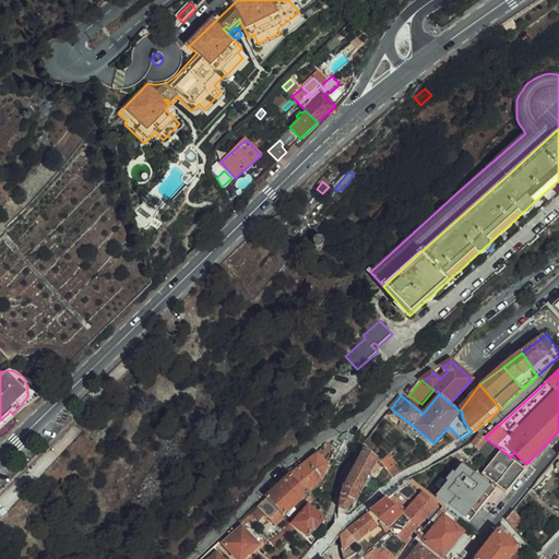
[(21,405),(12,414),(15,417),(26,406),(21,405)]
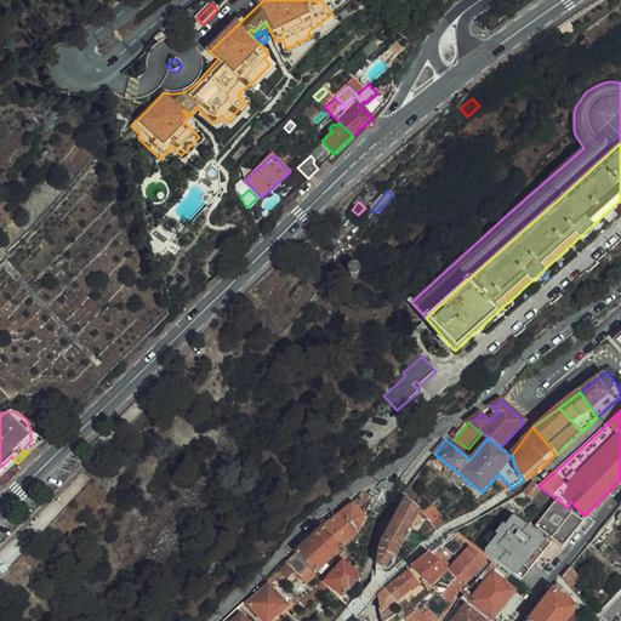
[(9,460),(0,467),(0,477),(6,472),(13,465),(9,460)]
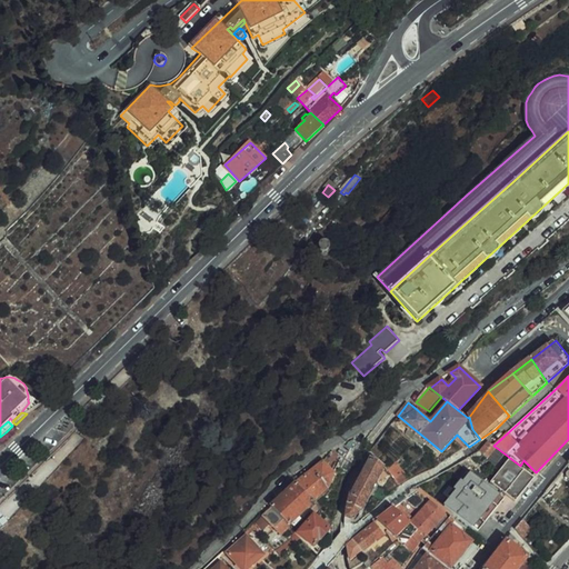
[(480,451),(488,458),(492,453),(497,448),(493,446),(489,441),(480,451)]
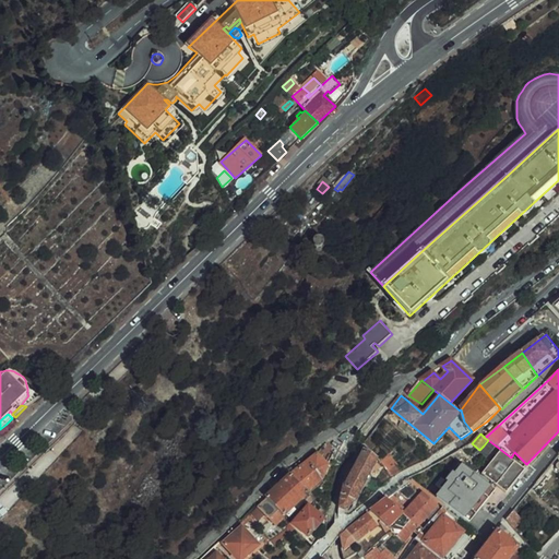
[(492,451),(497,447),(488,440),(484,445),(485,447),(492,451)]
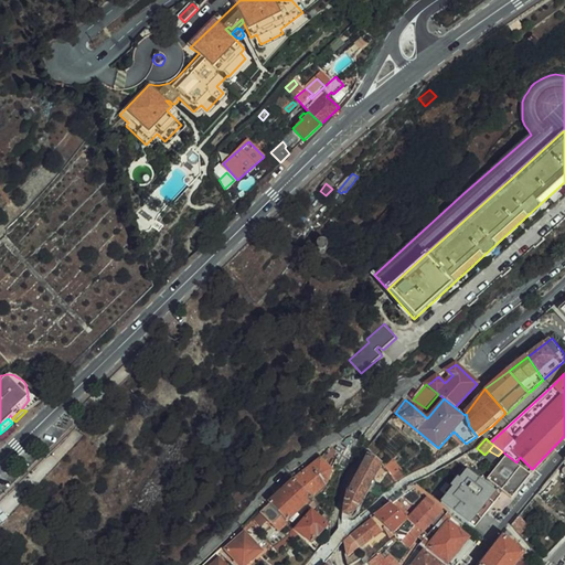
[(382,462),(369,446),(361,459),(355,471),(349,488),(345,500),(343,510),(342,520),(350,520),(350,512),(361,508),(382,462)]
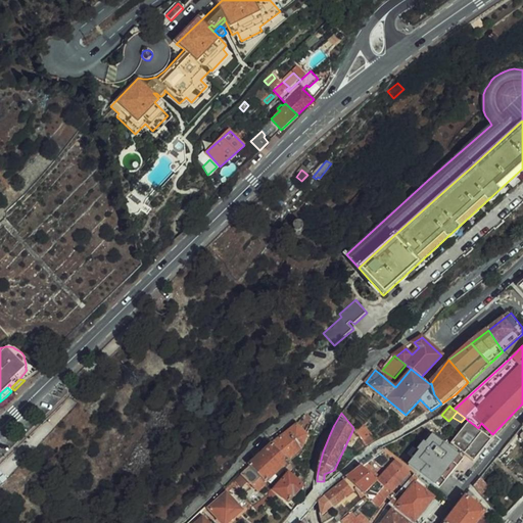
[(454,418),(453,417),(448,421),(444,425),(446,427),(454,418)]
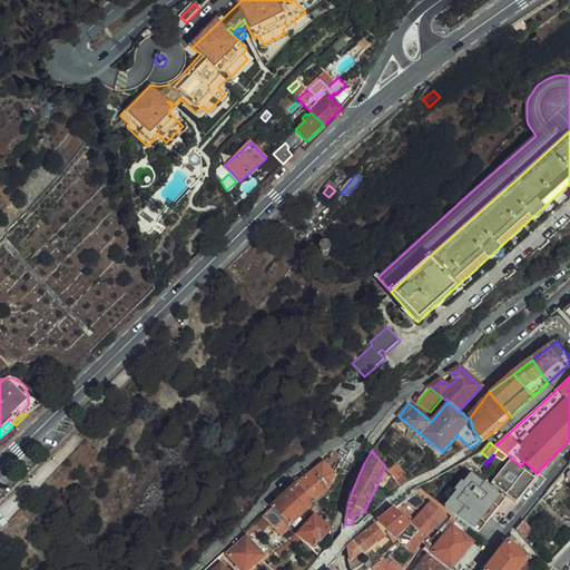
[(492,483),(517,502),(536,479),(534,477),(521,467),(512,460),(492,483)]
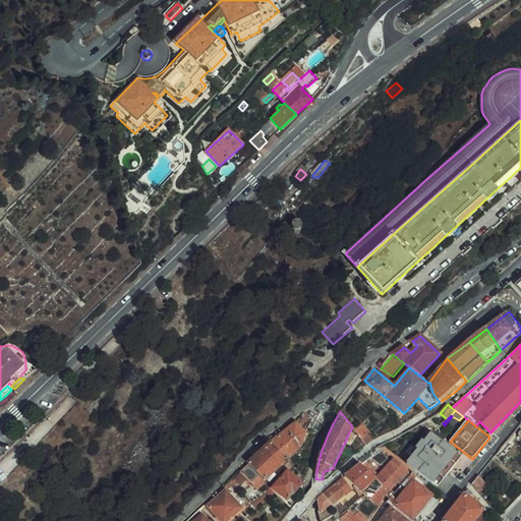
[(462,422),(459,420),(451,430),(453,432),(462,422)]
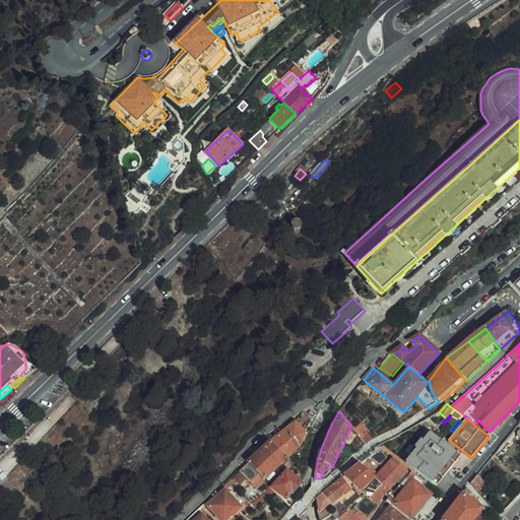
[(297,421),(272,441),(287,458),(302,446),(306,432),(297,421)]
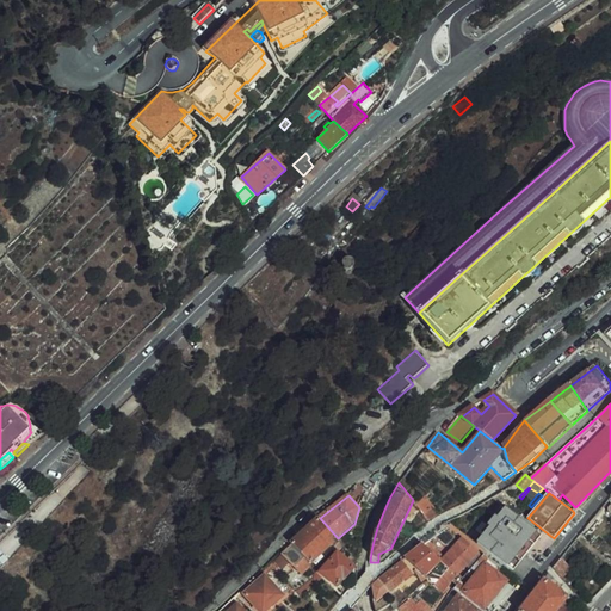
[(440,512),(427,497),(417,505),(430,520),(440,512)]
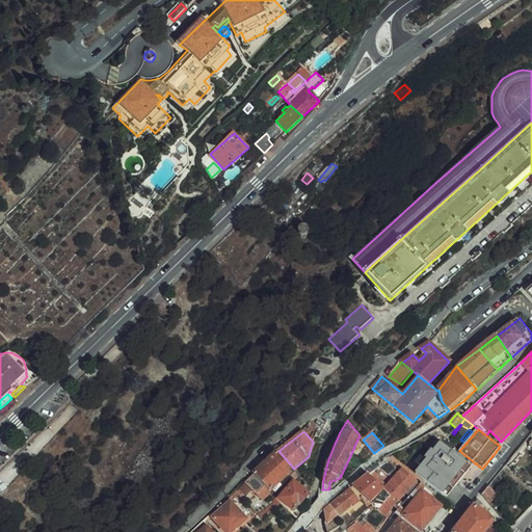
[(434,452),(442,442),(437,439),(425,445),(434,452)]
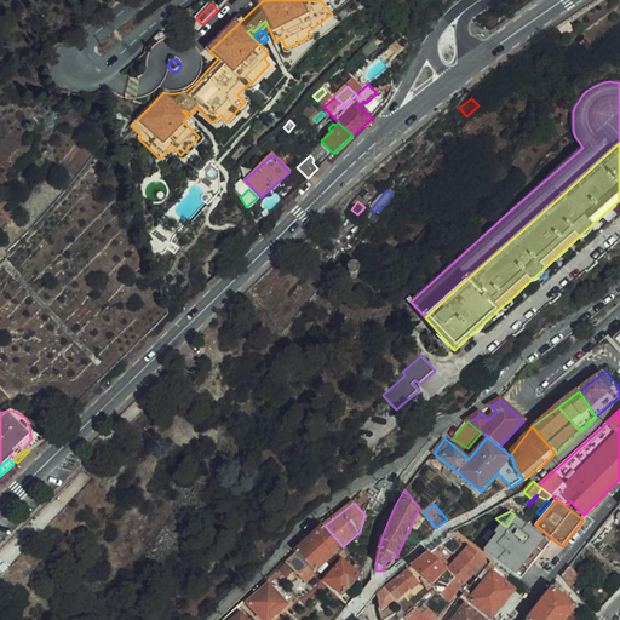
[(550,544),(527,524),(515,515),(506,527),(486,551),(521,579),(550,544)]
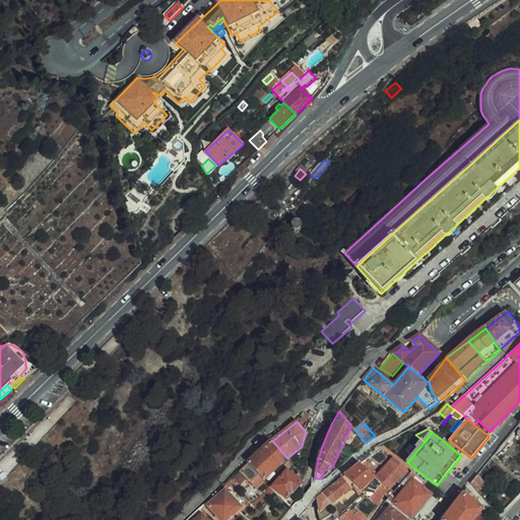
[(248,463),(250,464),(264,479),(287,458),(272,441),(248,463)]
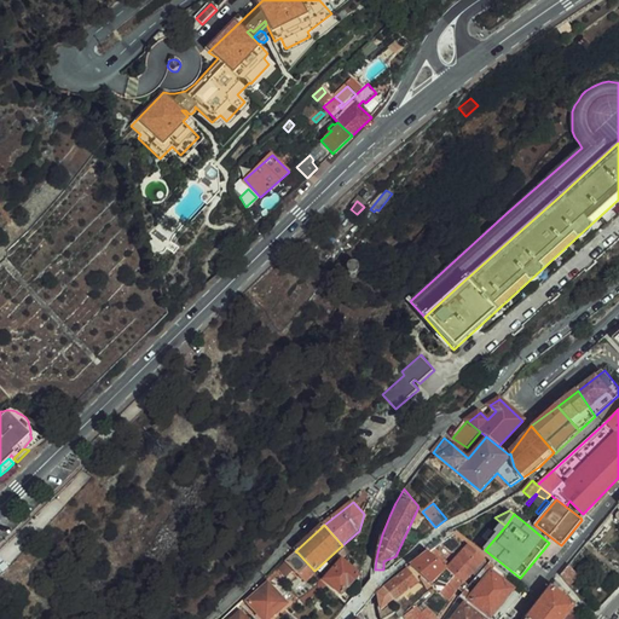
[(478,551),(467,543),(445,567),(456,578),(478,551)]
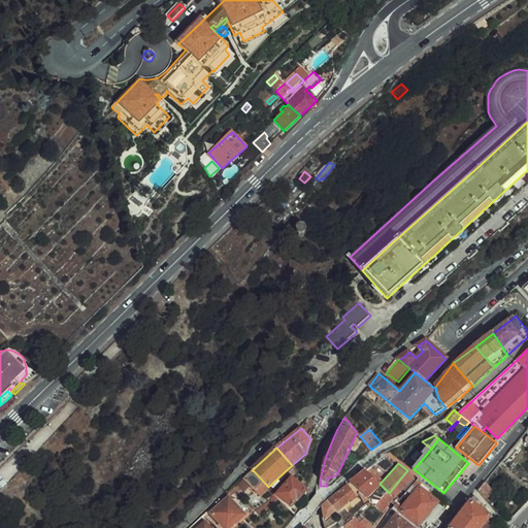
[(371,466),(366,471),(371,475),(376,470),(371,466)]
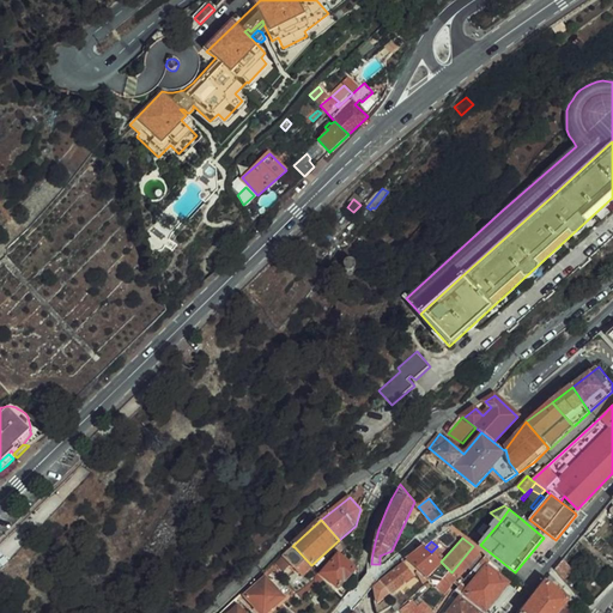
[(455,584),(480,553),(473,546),(451,572),(445,576),(455,584)]
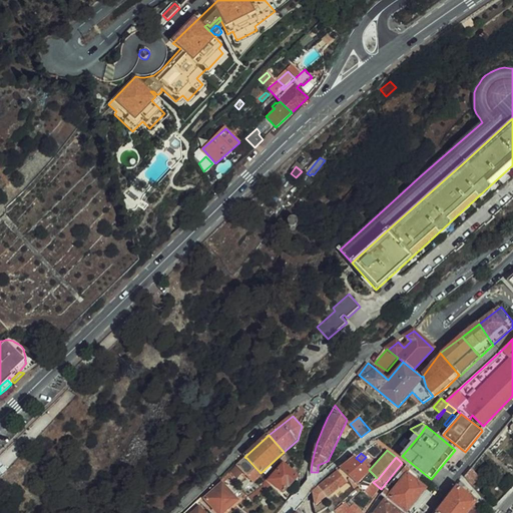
[(263,476),(261,473),(246,458),(232,471),(238,478),(244,472),(255,484),(263,476)]
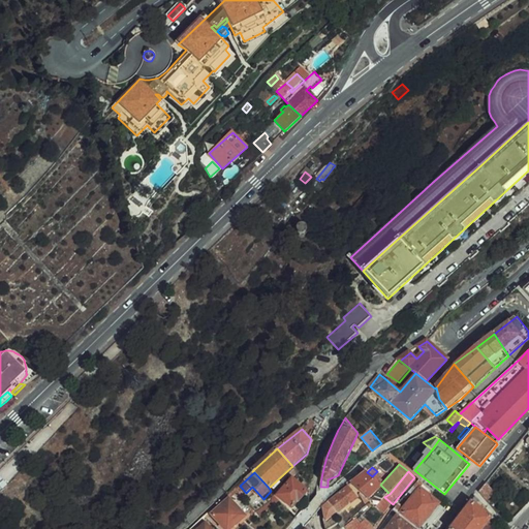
[(367,472),(351,484),(362,494),(370,502),(371,503),(375,506),(382,499),(384,497),(390,494),(380,485),(372,476),(367,472)]
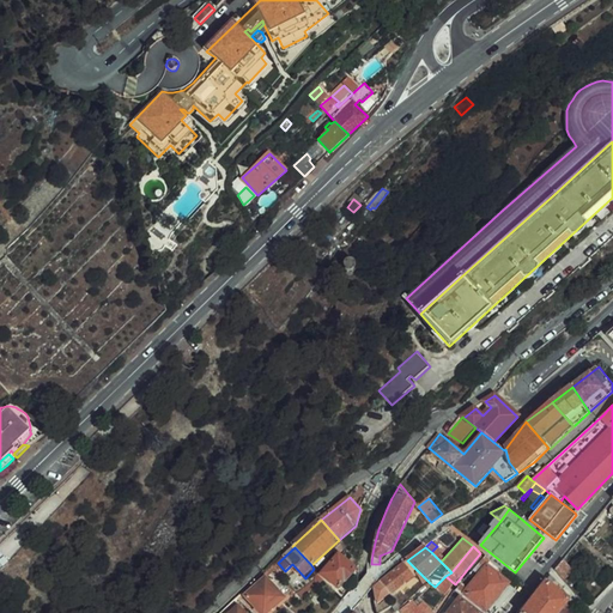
[(339,588),(359,565),(360,563),(353,556),(347,563),(339,556),(322,574),(339,588)]
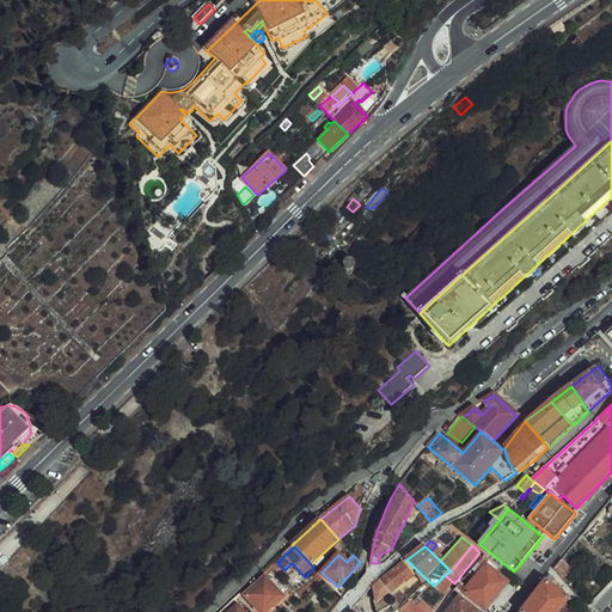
[(487,567),(491,561),(485,556),(457,592),(464,597),(466,594),(488,611),(495,611),(515,589),(487,567)]
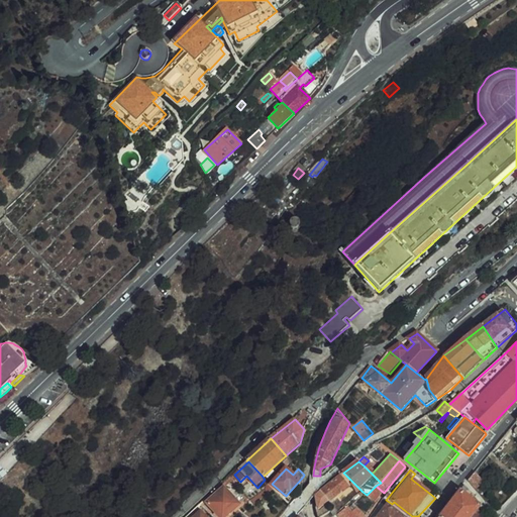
[(483,480),(475,473),(468,481),(476,489),(483,480)]
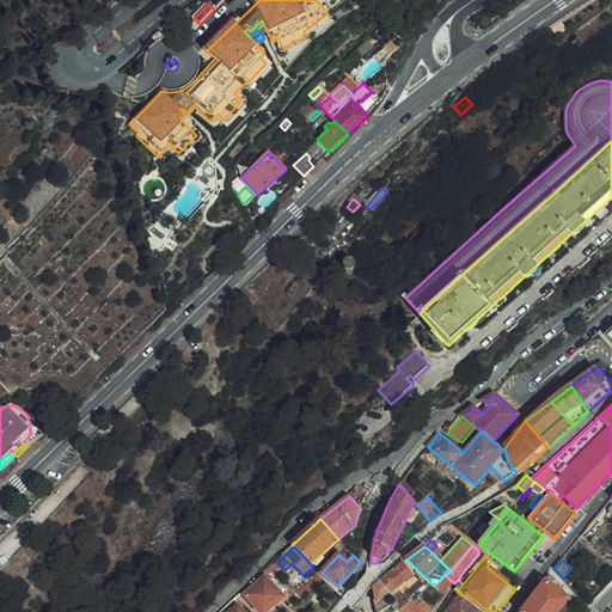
[(403,563),(377,588),(380,603),(415,571),(409,565),(408,567),(403,563)]
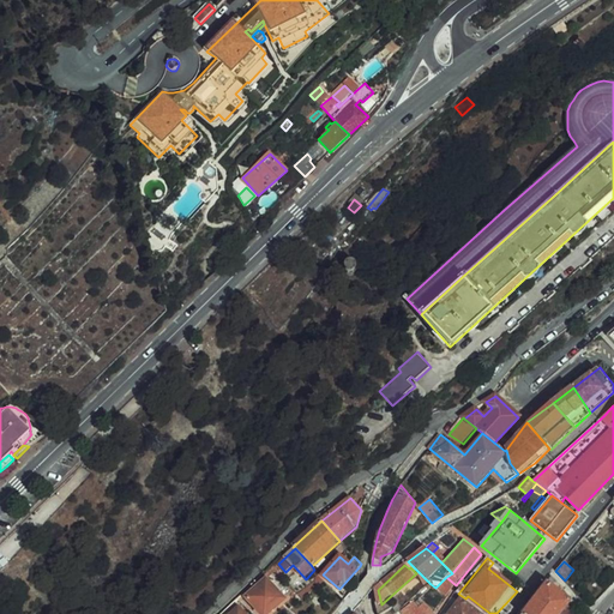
[(423,588),(429,583),(420,573),(417,575),(423,588)]
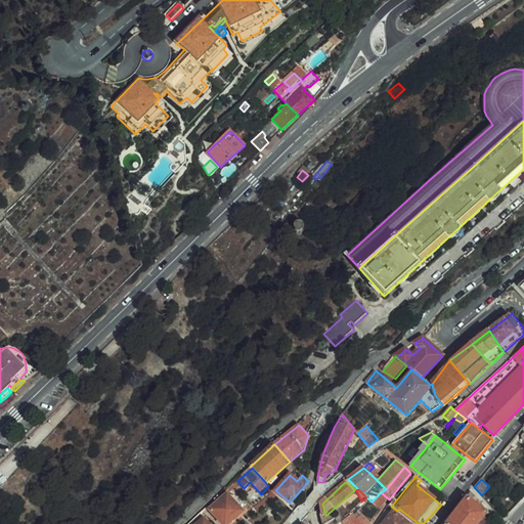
[(445,523),(476,523),(485,513),(477,506),(481,501),(471,491),(445,523)]
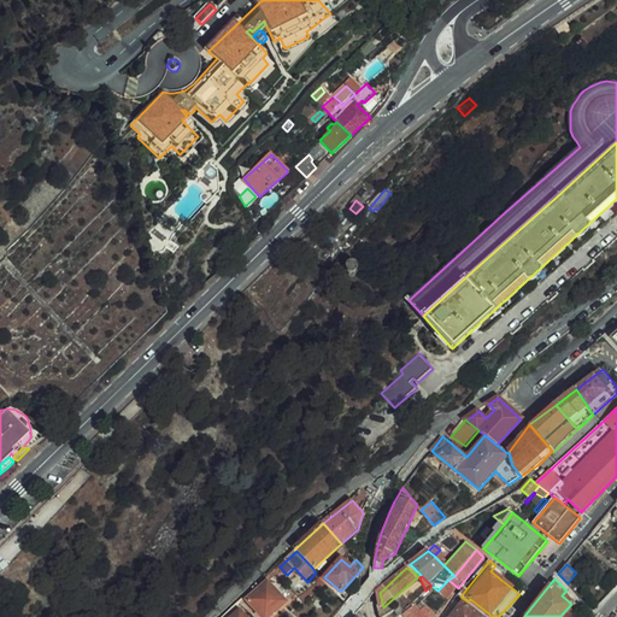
[(450,599),(456,591),(446,582),(438,591),(450,599)]
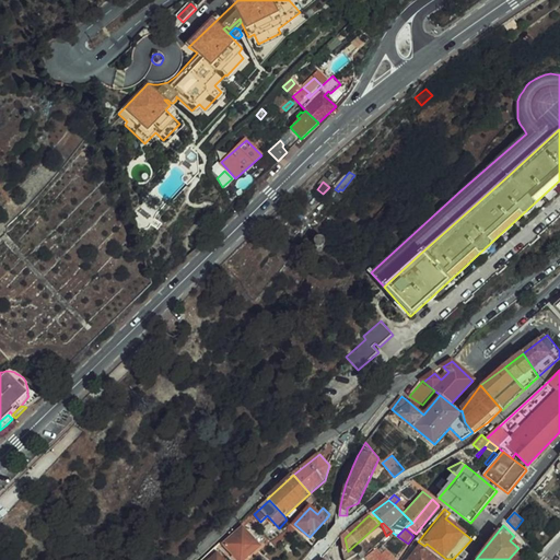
[(242,529),(225,545),(238,559),(244,559),(265,540),(255,529),(247,536),(242,529)]
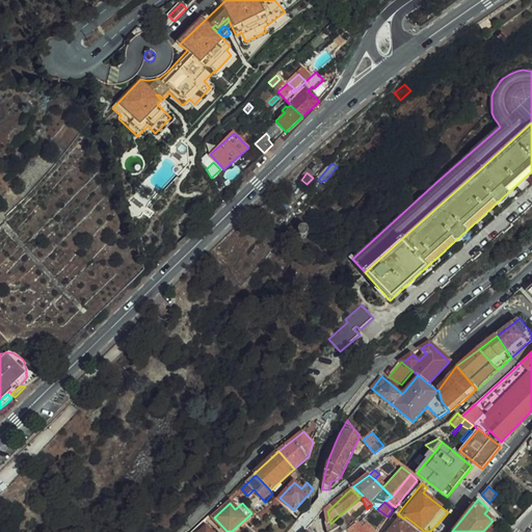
[(346,529),(348,531),(376,531),(377,531),(365,519),(362,523),(360,521),(356,524),(355,522),(346,529)]
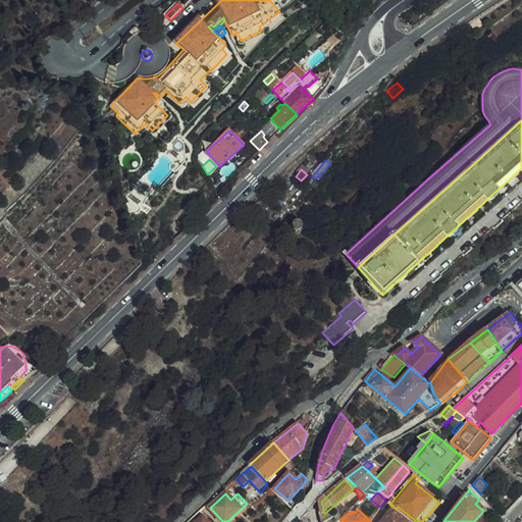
[(407,521),(395,511),(384,521),(407,521)]
